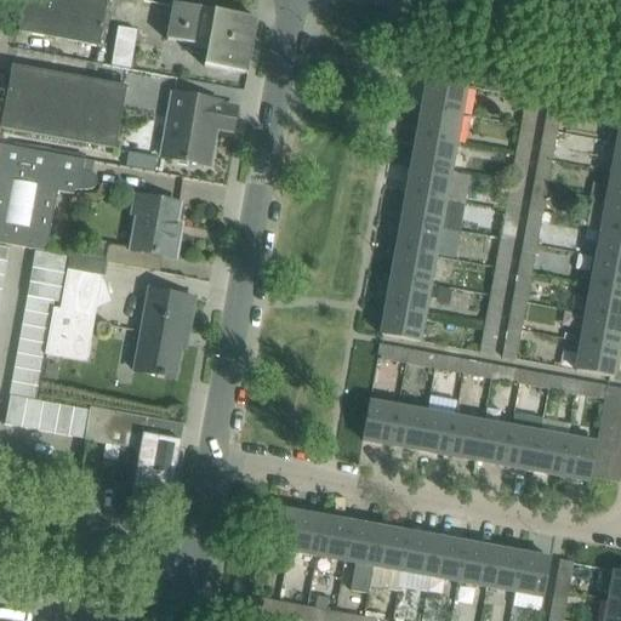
[(23,0),(18,34),(98,49),(107,0),(23,0)]
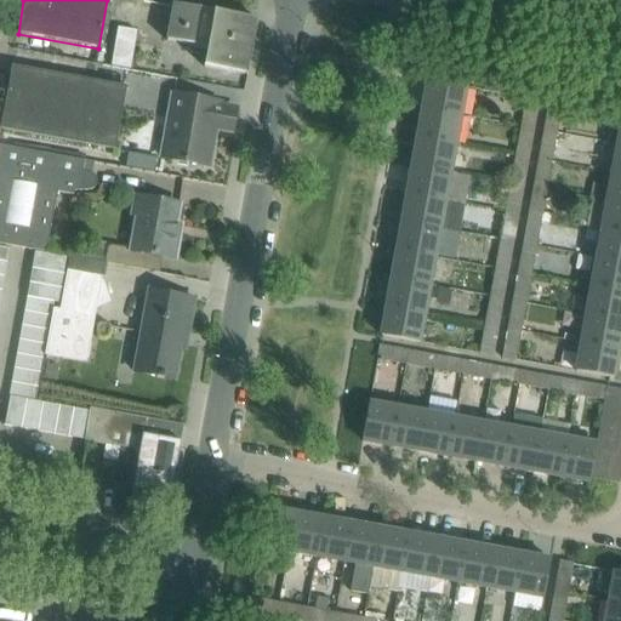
[(204,68),(246,75),(257,20),(214,12),(214,15),(199,12),(199,10),(172,5),(166,40),(208,47),(204,68)]
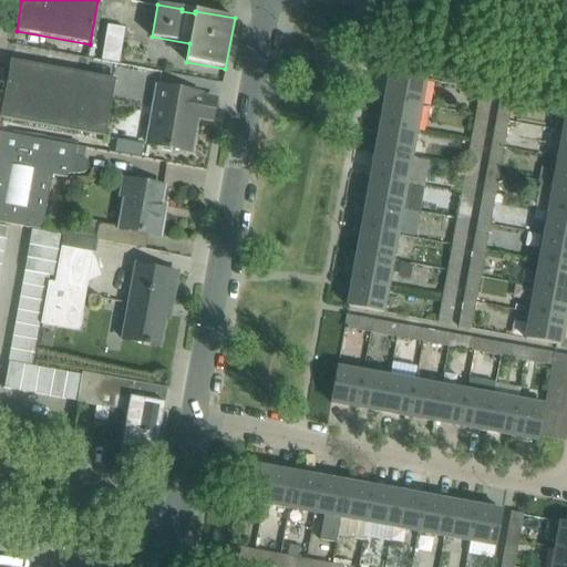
[(394,48),(390,72),(425,79),(430,54),(430,53),(394,48)]
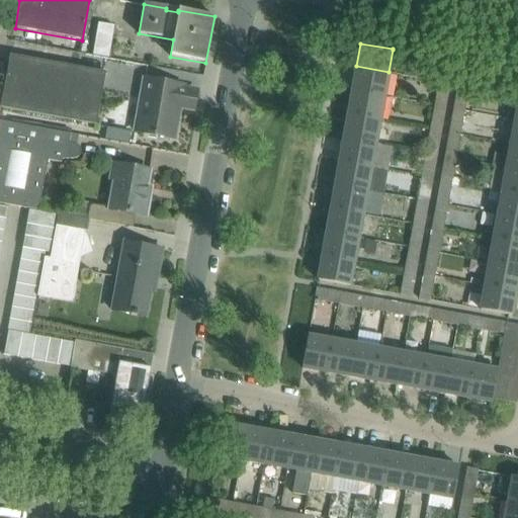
[(9,60),(0,107),(97,125),(106,73),(9,56),(9,60)]
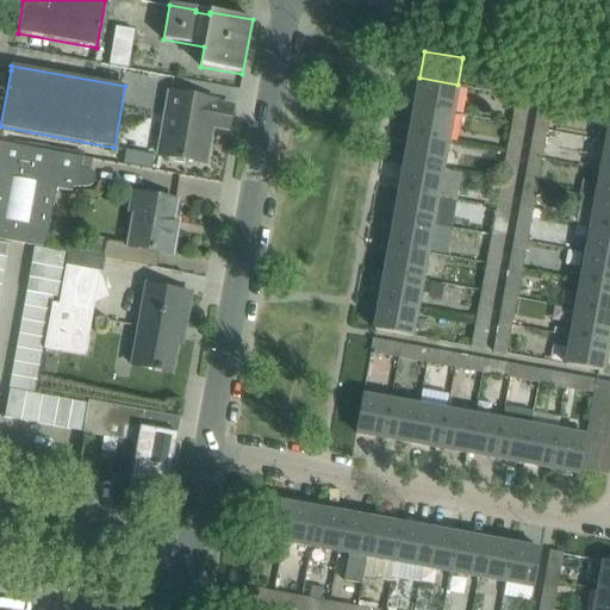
[(522,69),(516,95),(529,98),(535,72),(522,69)]
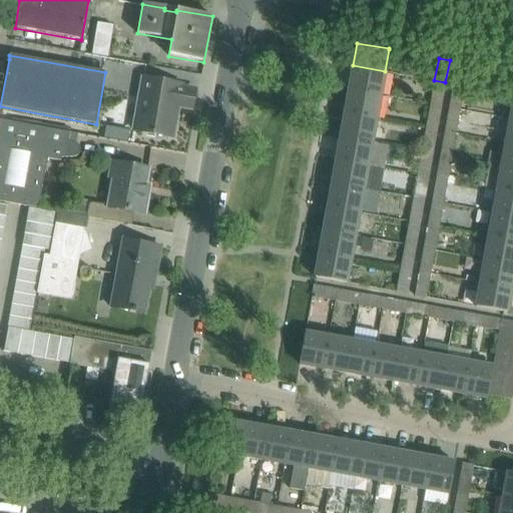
[(457,61),(453,84),(464,86),(468,63),(457,61)]
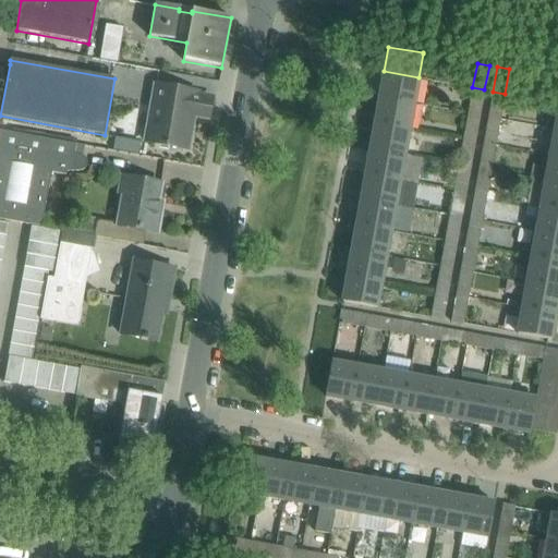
[(384,71),(379,97),(414,102),(419,77),(384,71)]
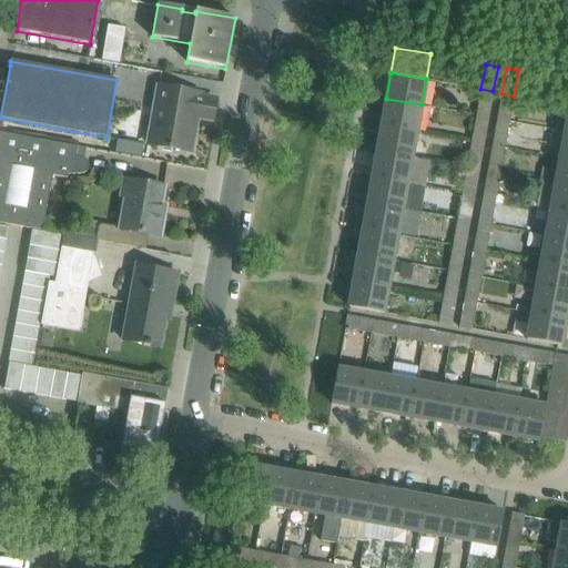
[(159,88),(149,144),(190,152),(194,125),(195,119),(211,121),(215,100),(200,98),(200,95),(159,88)]
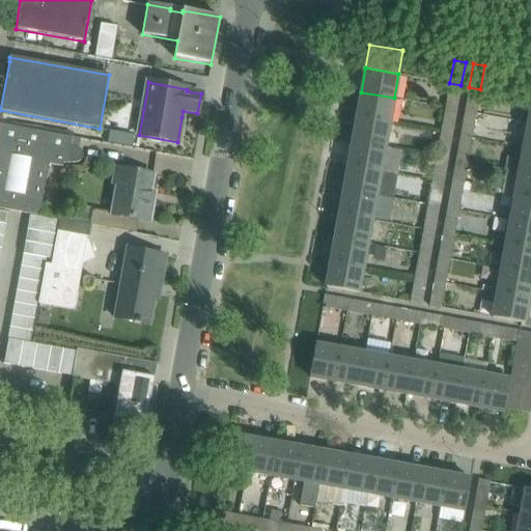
[(456,110),(460,85),(449,83),(445,108),(456,110)]
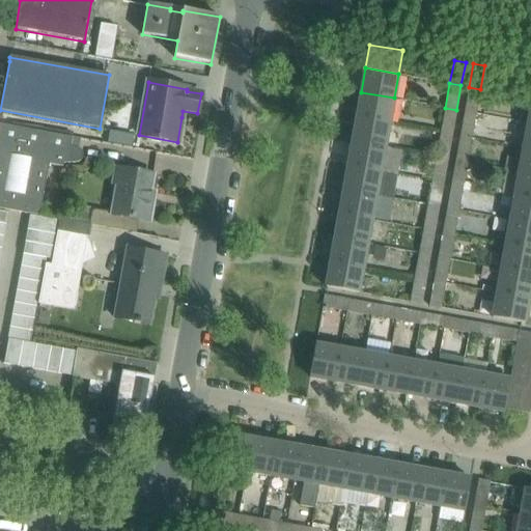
[(476,113),(480,89),(469,87),(465,111),(476,113)]
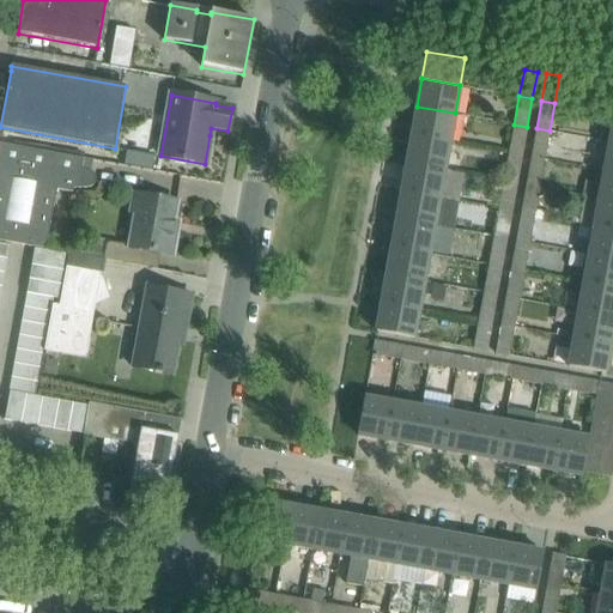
[(417,107),(412,134),(449,141),(455,113),(417,107)]
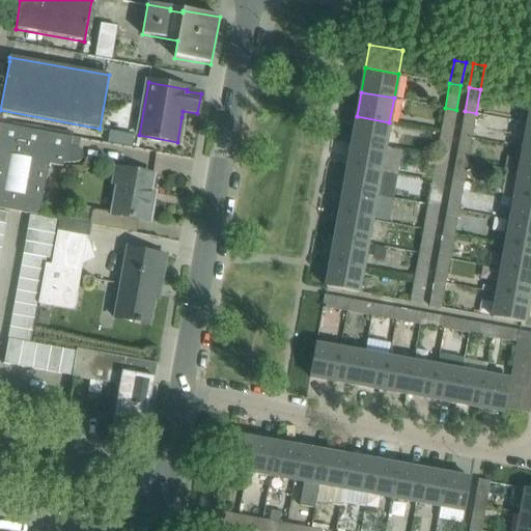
[(452,134),(456,110),(445,108),(441,132),(452,134)]
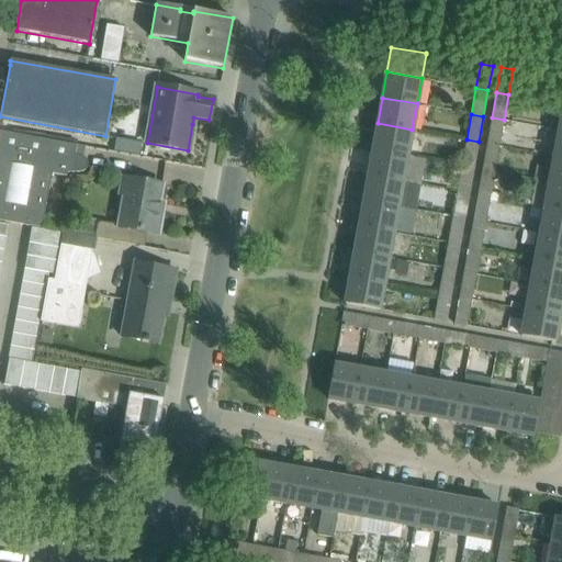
[(499,146),(504,120),(492,117),(487,144),(499,146)]
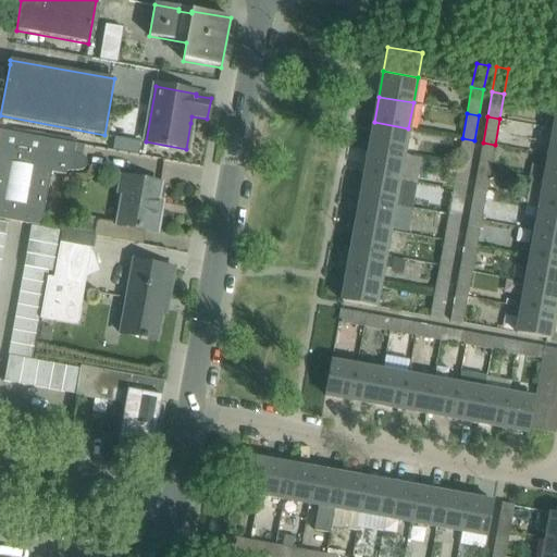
[(374,122),(370,148),(404,153),(408,128),(374,122)]
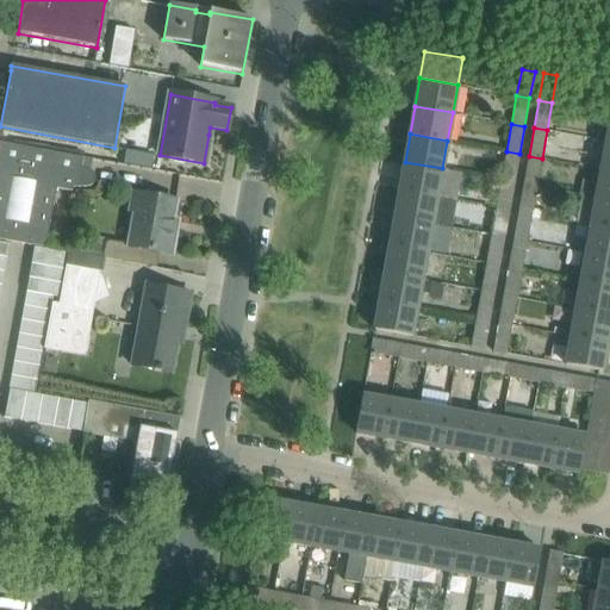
[(0,241),(6,242),(7,240),(43,247),(54,187),(73,191),(74,186),(88,186),(91,185),(92,185),(93,184),(94,182),(95,180),(97,179),(97,176),(97,175),(95,173),(95,172),(94,170),(93,169),(91,168),(80,167),(81,159),(0,143),(0,241)]
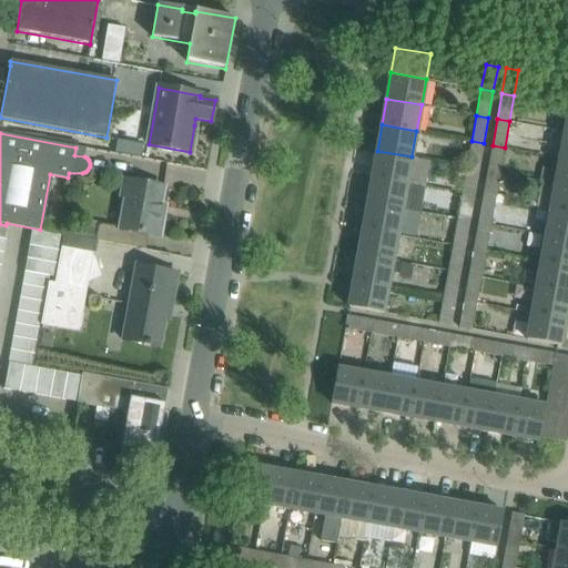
[(479,170),(484,143),(472,141),(467,168),(479,170)]
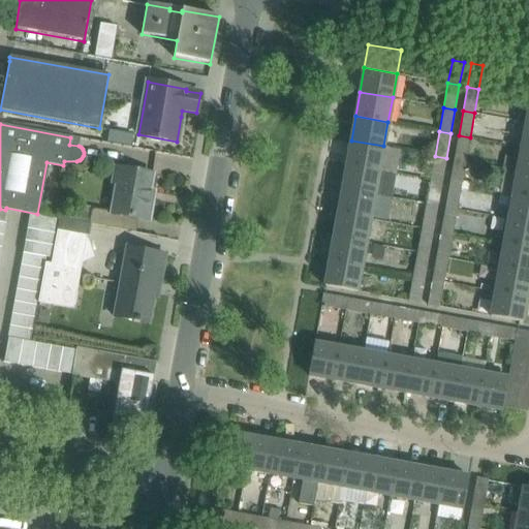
[(459,135),(455,159),(466,161),(475,163),(478,151),(468,149),(470,137),(459,135)]
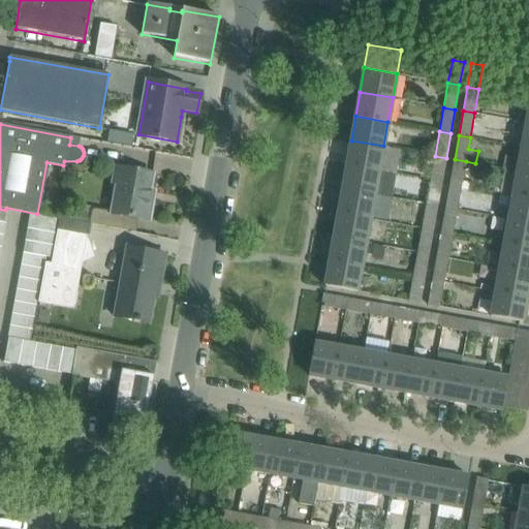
[(351,141),(346,164),(379,170),(383,146),(351,141)]
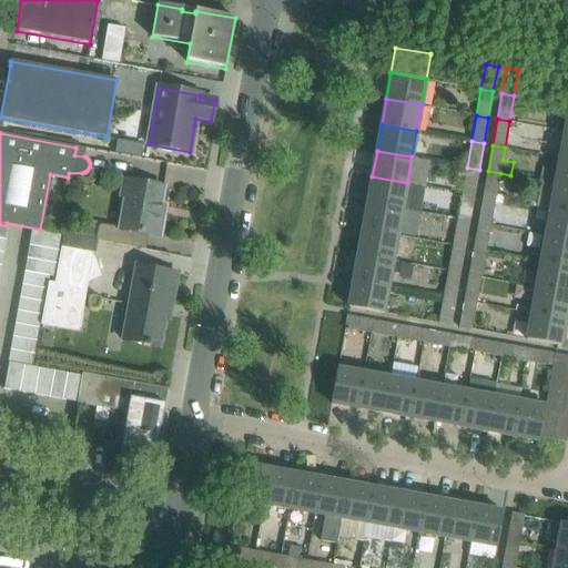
[(567,185),(567,159),(559,158),(555,183),(567,185)]
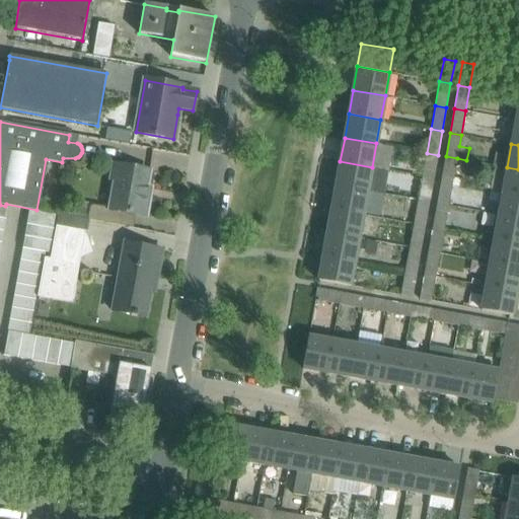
[(433,178),(438,155),(427,153),(422,176),(433,178)]
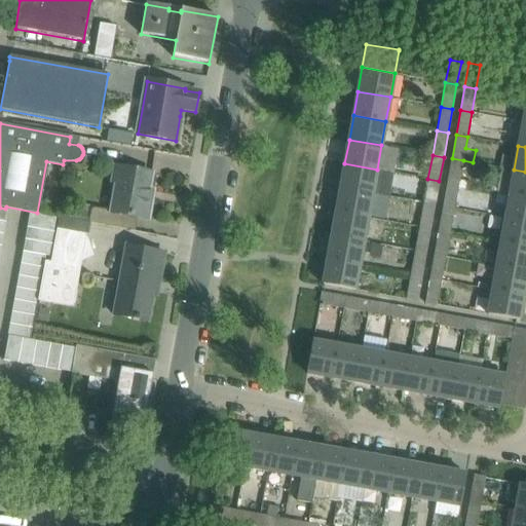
[(458,185),(463,160),(452,158),(447,182),(458,185)]
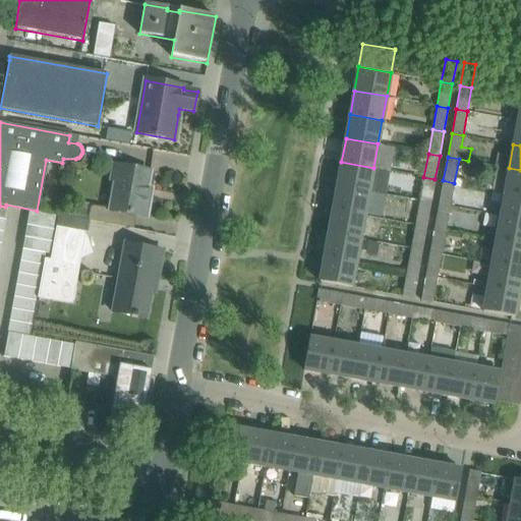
[(337,186),(368,191),(369,191),(384,194),(389,171),(373,168),(341,162),(337,186)]
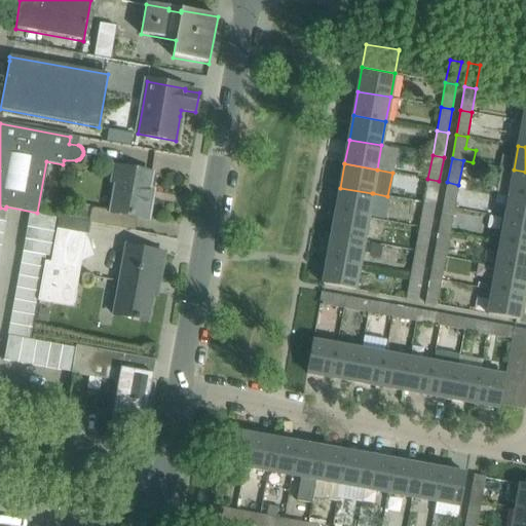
[(90,214),(90,216),(88,223),(128,230),(127,231),(130,232),(134,217),(147,219),(151,201),(147,200),(151,174),(116,167),(113,184),(117,185),(112,213),(95,210),(92,211),(90,214)]
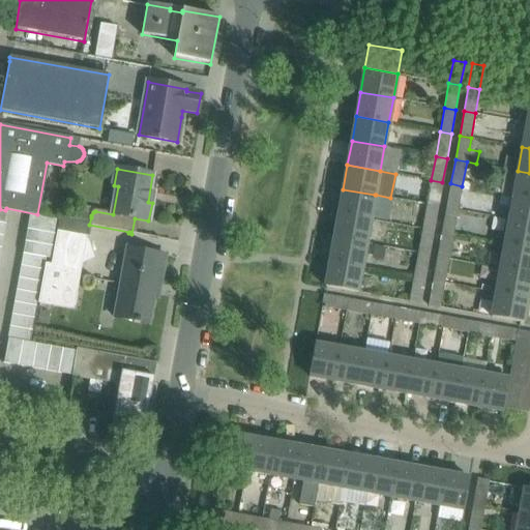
[(529,173),(518,171),(513,196),(529,198),(529,173)]
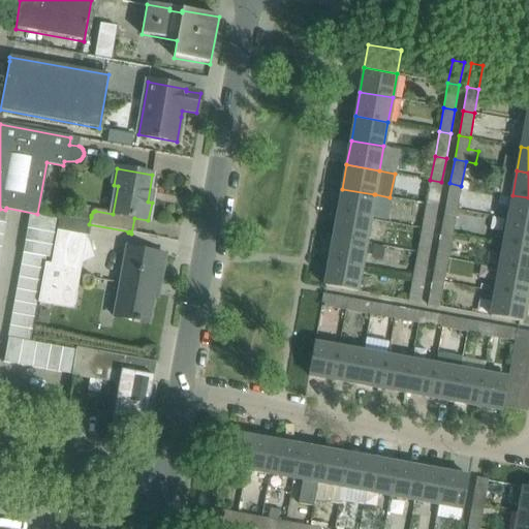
[(437,206),(441,182),(430,180),(426,204),(437,206)]
